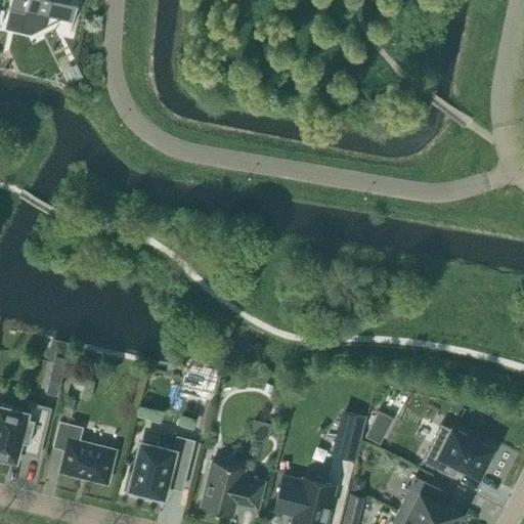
[(11,0),(10,9),(7,19),(22,24),(20,29),(31,32),(46,24),(48,14),(74,20),(79,1),(76,0),(11,0)]
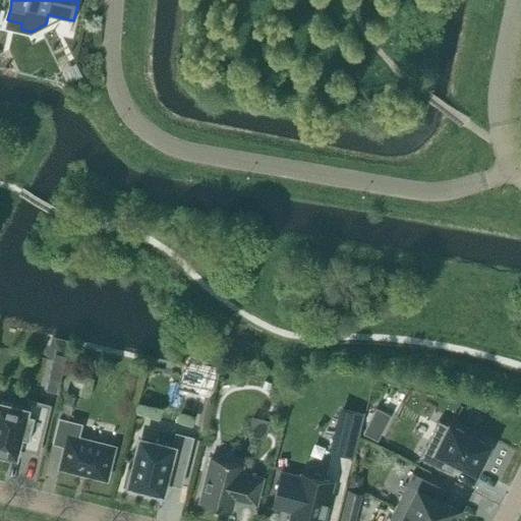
[(67,356),(55,353),(49,378),(61,381),(67,356)]
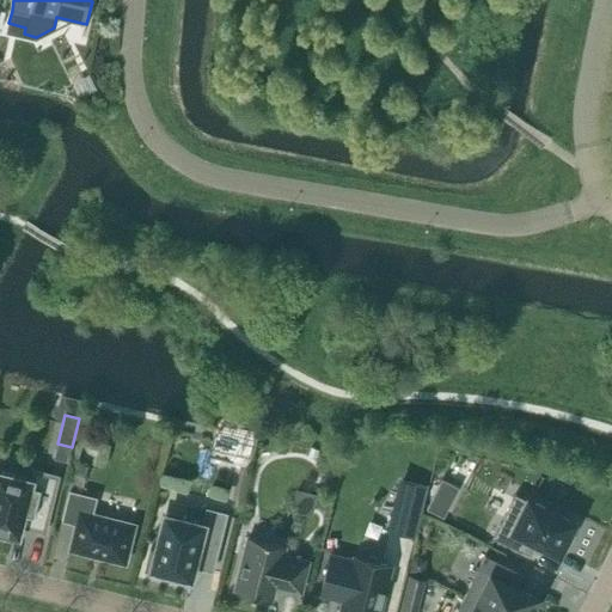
[(257,439),(226,432),(220,453),(251,461),(257,439)]
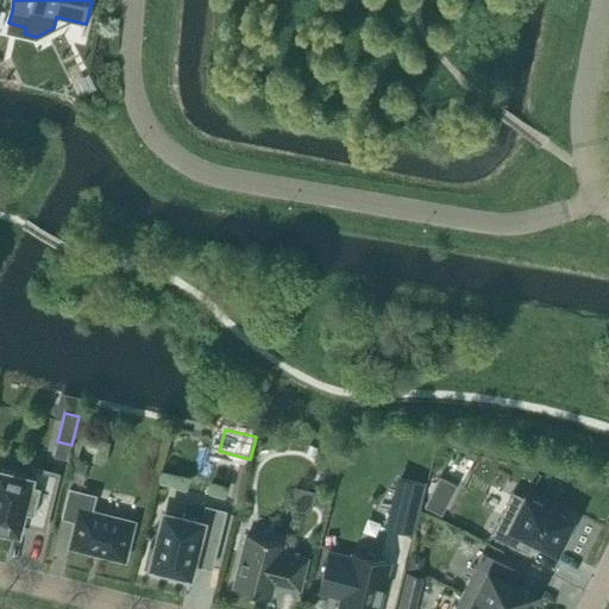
[(74,459),(68,481),(83,484),(88,464),(74,459)]
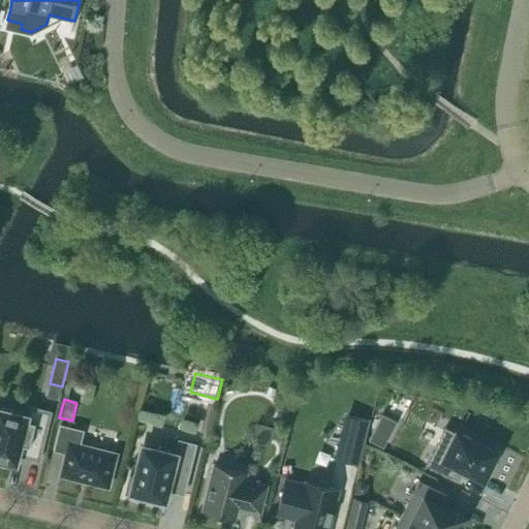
[(17,463),(21,446),(28,448),(26,456),(39,459),(52,411),(30,406),(28,414),(0,406),(0,462),(8,464),(9,461),(17,463)]
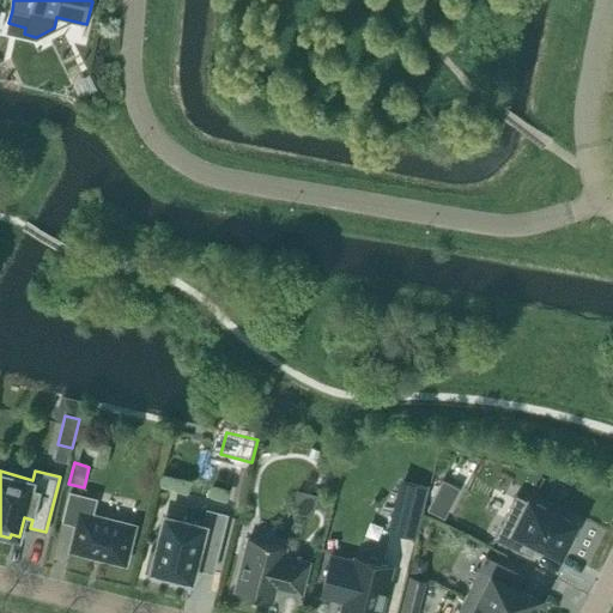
[(388,532),(416,539),(430,484),(401,477),(388,532)]
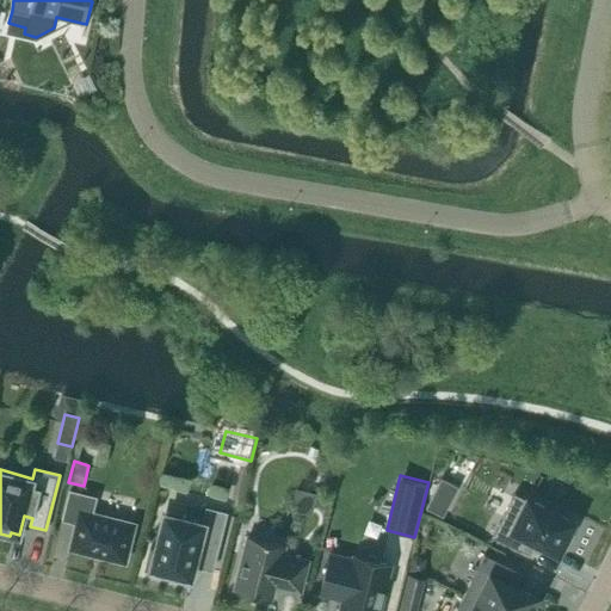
[(71,548),(125,562),(135,524),(92,513),(97,497),(71,491),(63,519),(78,523),(71,548)]
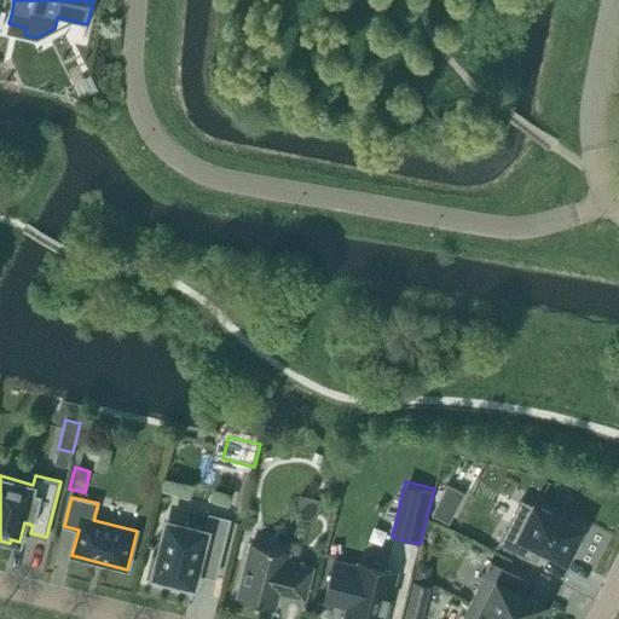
[(456,504),(441,497),(432,514),(449,522),(457,505),(456,504)]
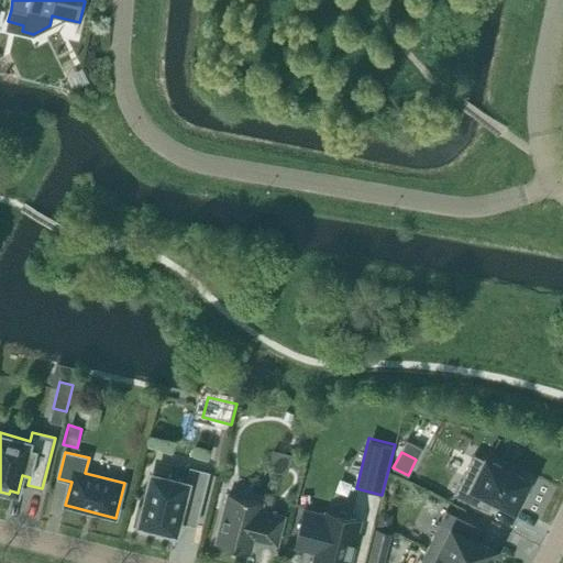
[(483,507),(489,494),(516,507),(528,483),(475,456),(456,494),(483,507)]
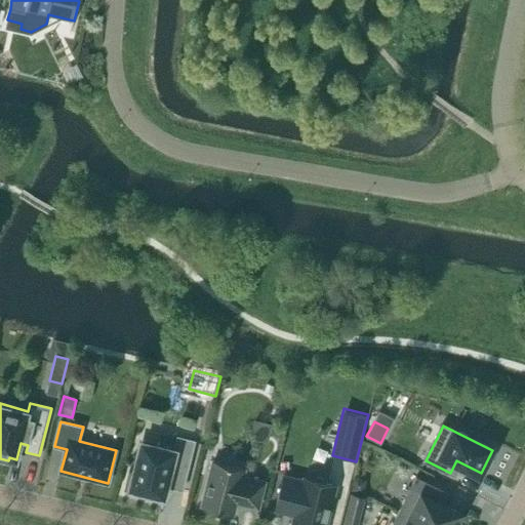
[(143,441),(130,488),(164,496),(168,481),(184,485),(195,440),(178,436),(174,449),(143,441)]
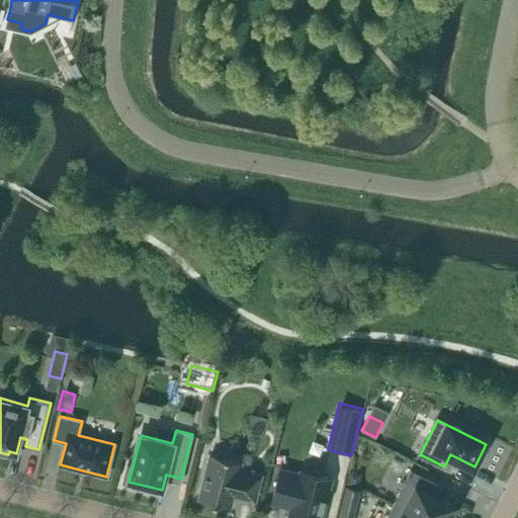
[(240,469),(242,461),(210,453),(199,499),(231,507),(233,495),(255,501),(262,475),(240,469)]
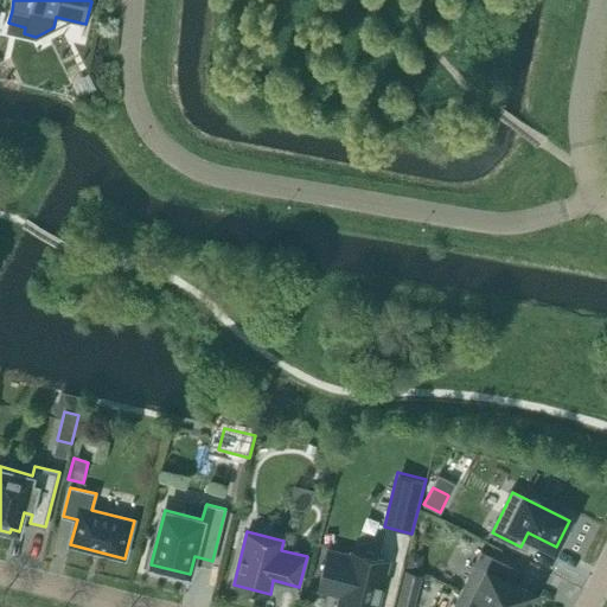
[(338,606),(376,606),(389,560),(352,551),(351,556),(328,550),(319,586),(343,592),(338,606)]
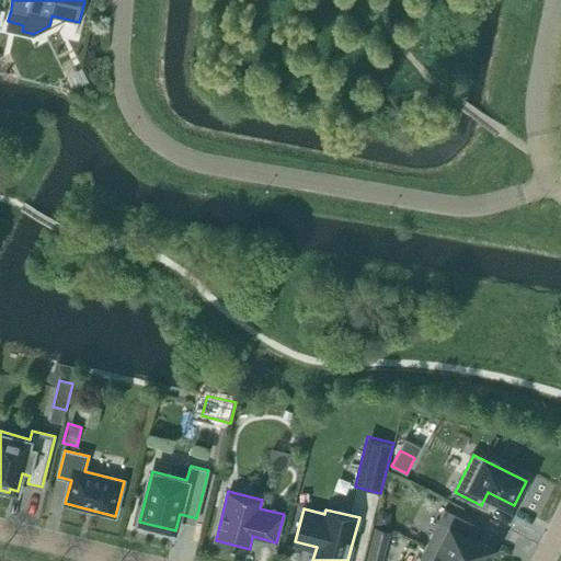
[(466,535),(472,522),(445,508),(426,546),(457,560),(485,560),(492,548),(466,535)]
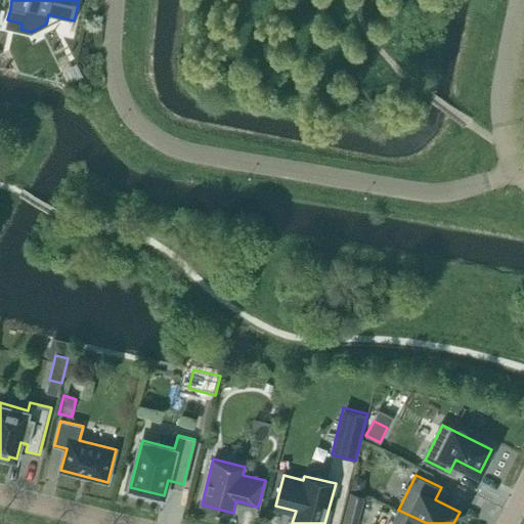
[(366,479),(353,476),(350,488),(363,491),(366,479)]
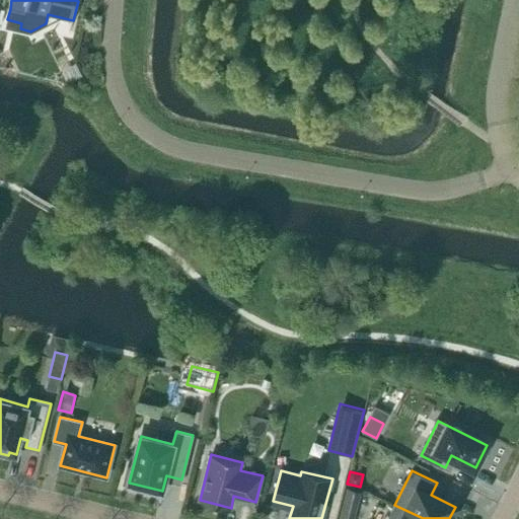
[(348,487),(342,511),(355,514),(361,491),(348,487)]
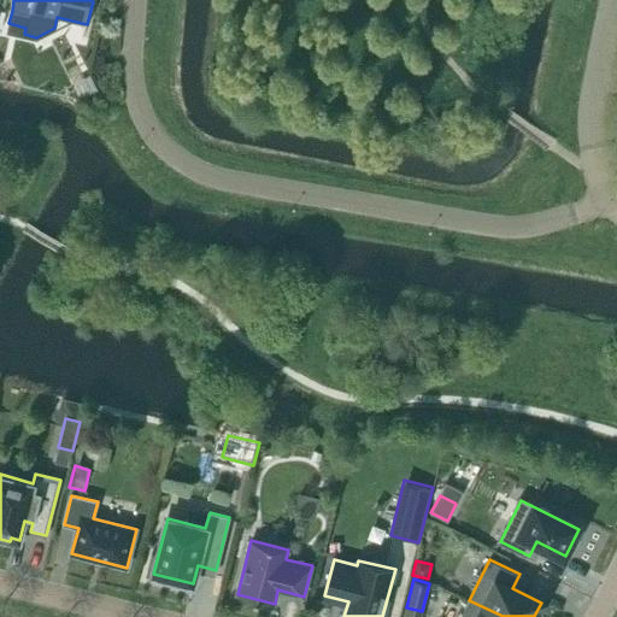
[(459,616),(503,616),(469,600),(459,616)]
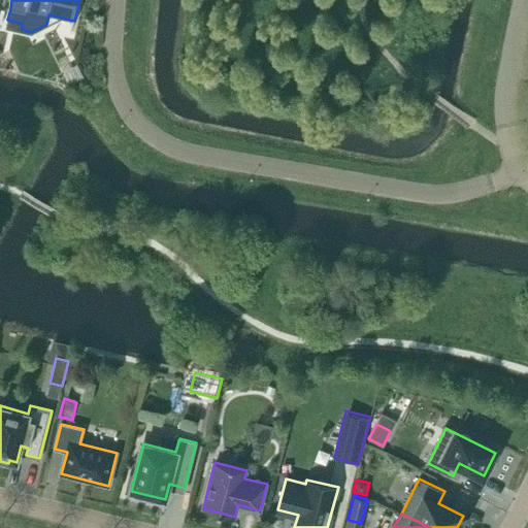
All buildings are outlined.
